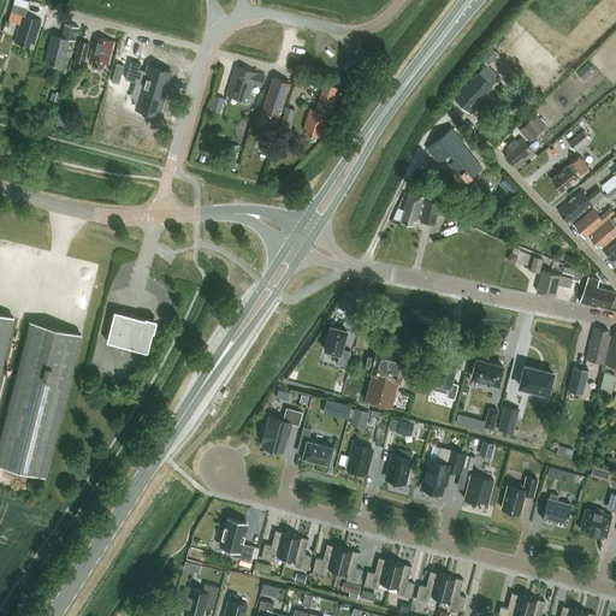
[(30,9),(31,1),(27,0),(15,0),(9,21),(17,23),(21,15),(23,15),(15,42),(29,47),(30,42),(35,43),(41,21),(25,16),(28,7),(30,9)]
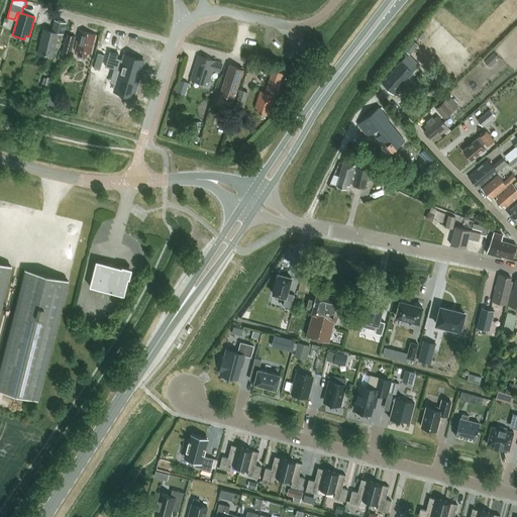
[(43,29),(39,44),(37,53),(54,57),(59,33),(63,34),(66,23),(55,20),(52,31),(43,29)]
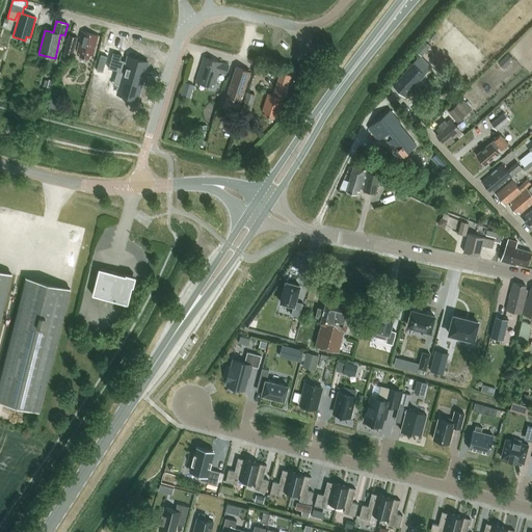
[(82,31),(78,46),(77,52),(80,53),(79,56),(88,58),(89,55),(92,56),(99,35),(82,31)]
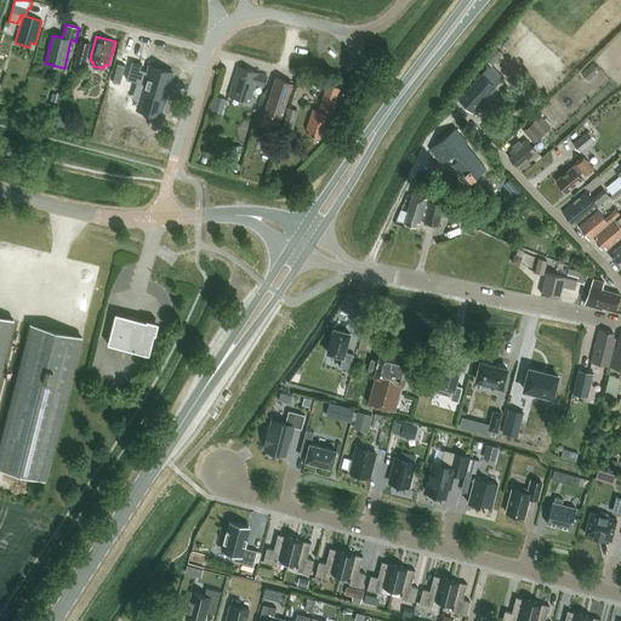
[(505,38),(500,43),(506,49),(511,43),(505,38)]
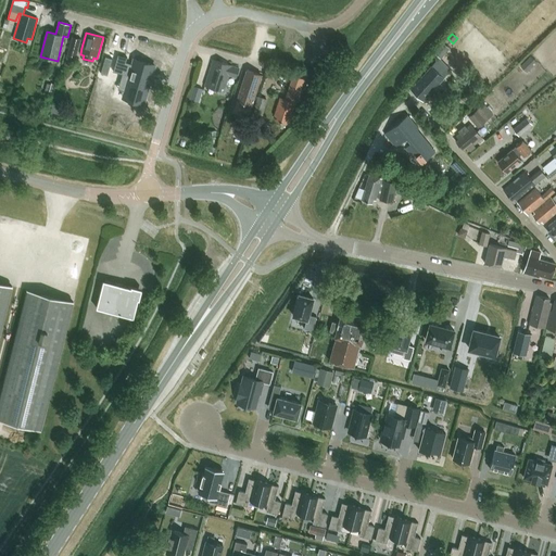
[(81,39),(73,37),(65,65),(68,66),(73,52),(77,53),(81,39)]
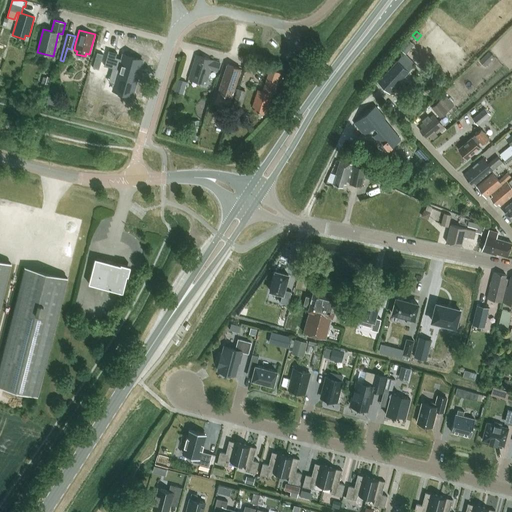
[(407,39),(399,48),(405,54),(414,45),(407,39)]
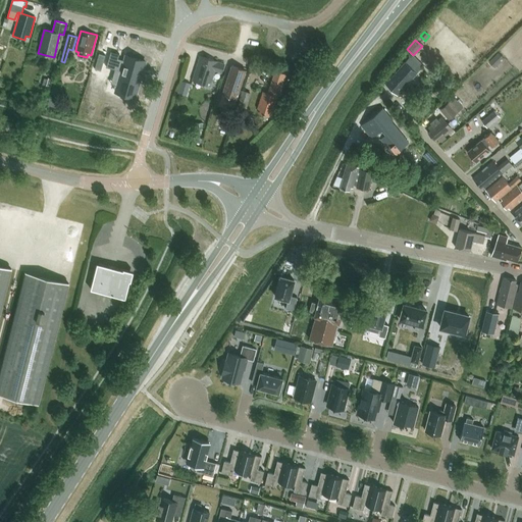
[(124,60),(118,58),(119,54),(111,51),(106,66),(121,70),(117,85),(137,91),(141,76),(142,77),(143,71),(142,71),(145,61),(125,56),(124,60)]
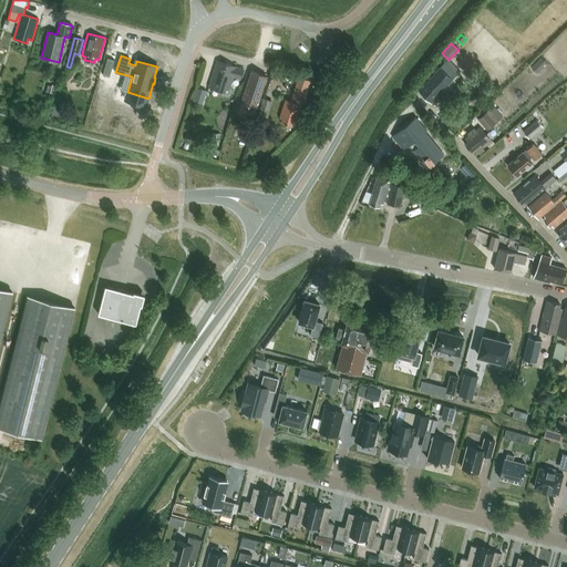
[(540,57),(531,68),(537,73),(547,63),(540,57)]
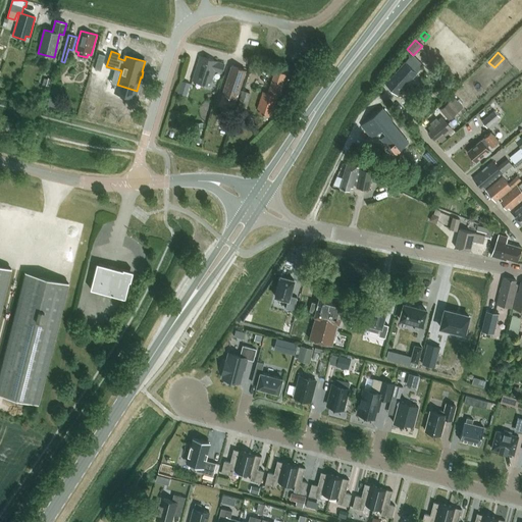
[(398,94),(423,65),(412,54),(385,84),(398,94)]
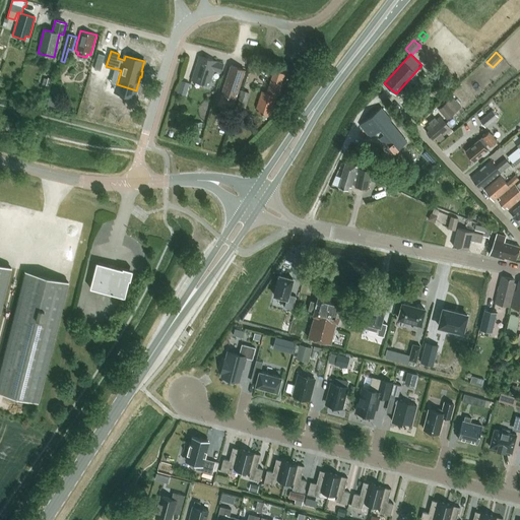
[(216,62),(216,61),(199,56),(192,80),(206,84),(207,81),(210,82),(213,71),(220,73),(223,64),(216,62)]
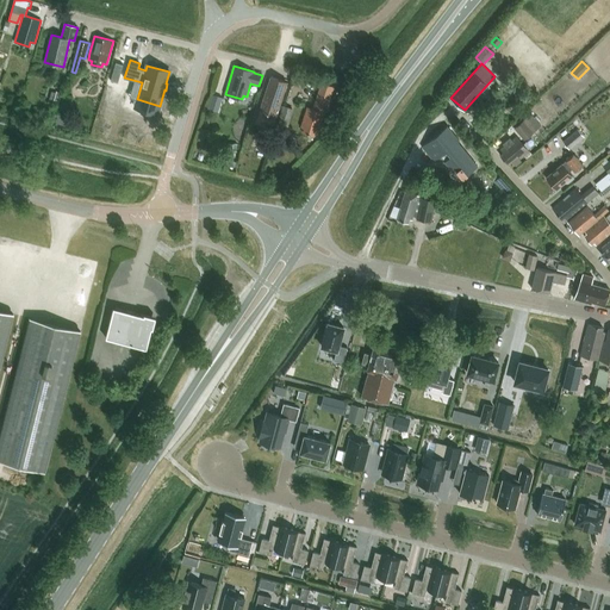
[(271,76),(256,122),(272,128),(286,82),(271,76)]
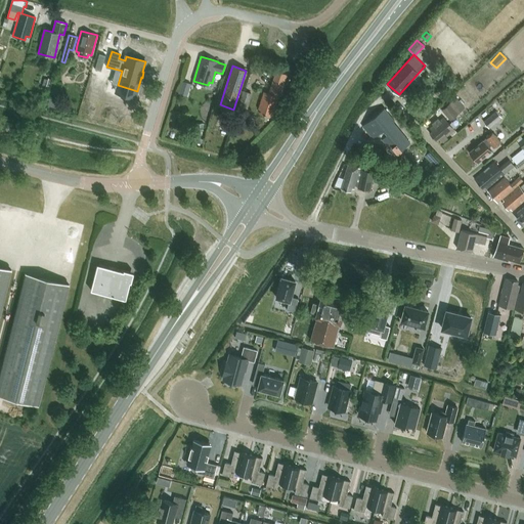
[(273,80),(284,83),(287,75),(275,72),(273,80)]
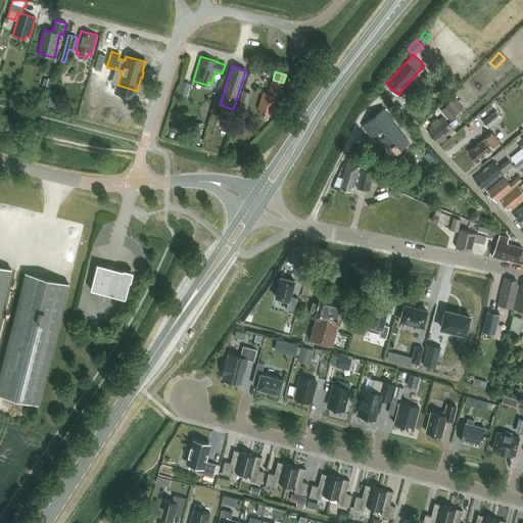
[(44,79),(42,86),(46,87),(45,88),(50,89),(52,80),(48,79),(48,80),(44,79)]
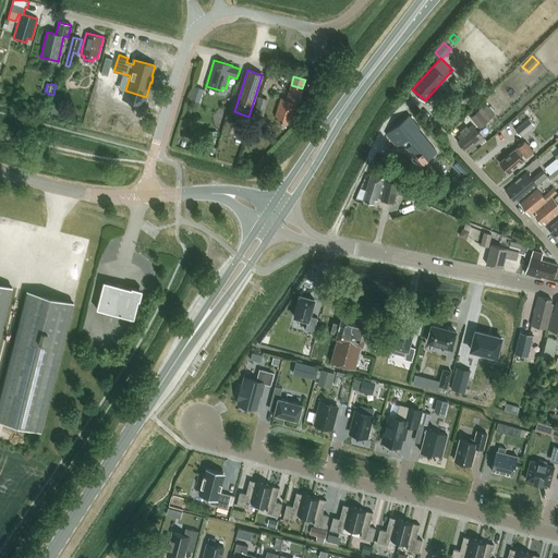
[(291,121),(302,88),(291,85),(287,99),(281,97),(275,116),(278,117),(277,121),(287,123),(288,120),(291,121)]
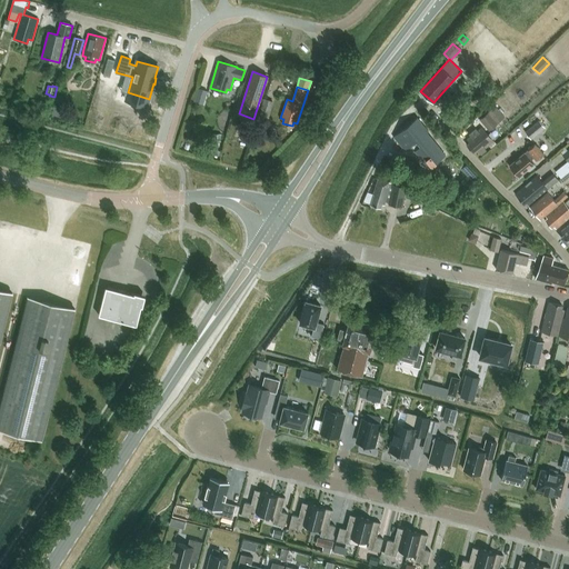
[(199,88),(195,101),(203,103),(207,90),(199,88)]
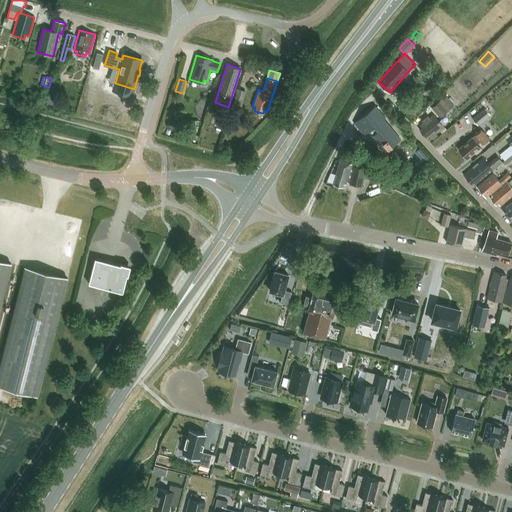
[(246,91),(237,88),(232,103),(241,106),(246,91)]
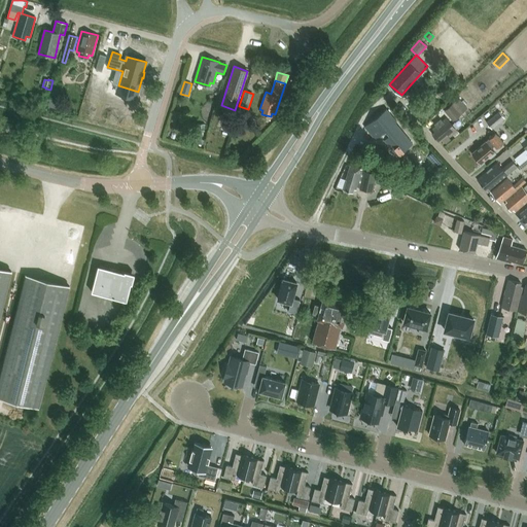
[(458,98),(458,99),(445,110),(453,120),(466,108),(458,98)]
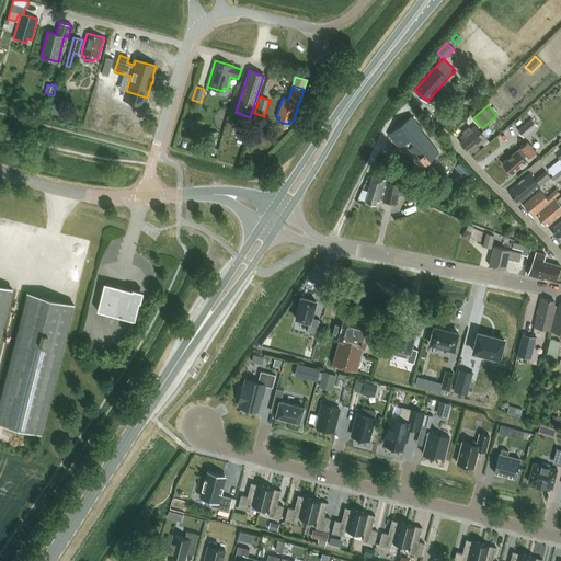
[(53,105),(50,113),(63,116),(65,109),(53,105)]
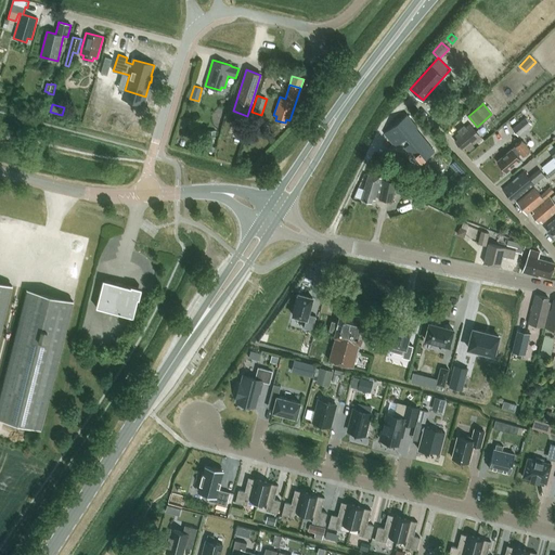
[(441,106),(434,112),(443,125),(449,120),(451,118),(441,106)]
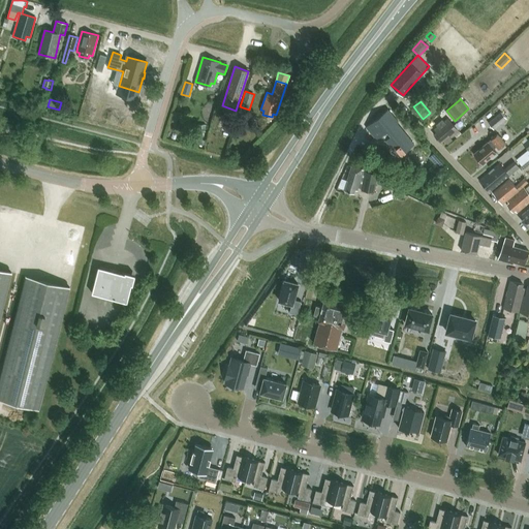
[(381,133),(400,156),(415,144),(397,122),(398,121),(387,107),(386,109),(365,125),(376,138),(381,133)]
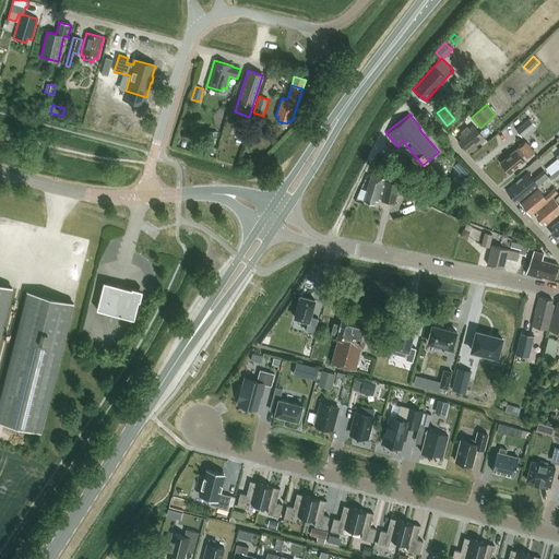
[(236,127),(240,128),(237,137),(242,139),(248,120),(239,117),(236,127)]
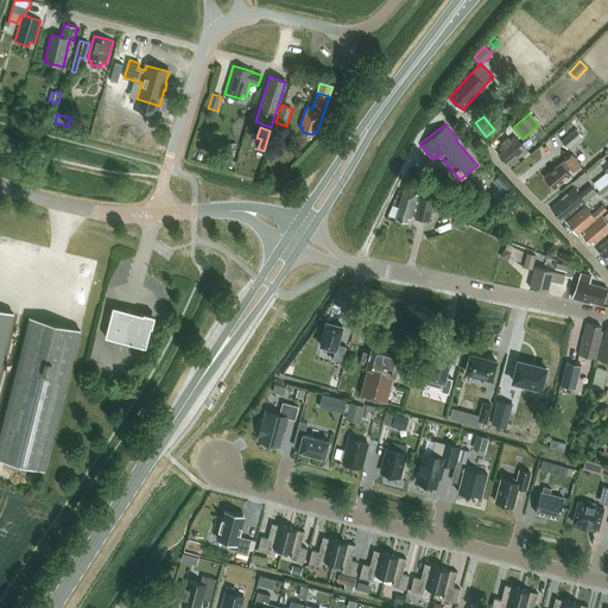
[(575,128),(561,140),(567,149),(582,137),(575,128)]
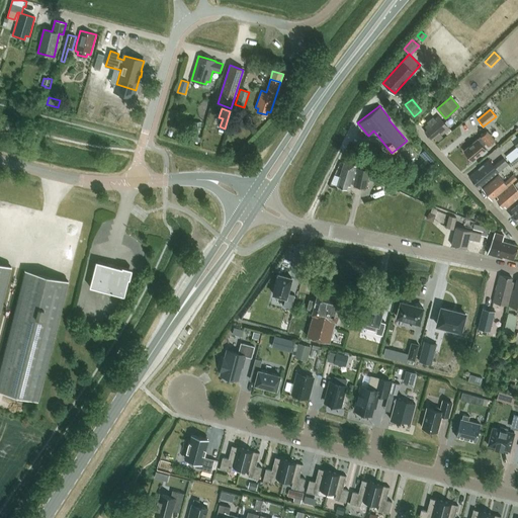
[(124,119),(137,119),(137,110),(124,110),(124,119)]
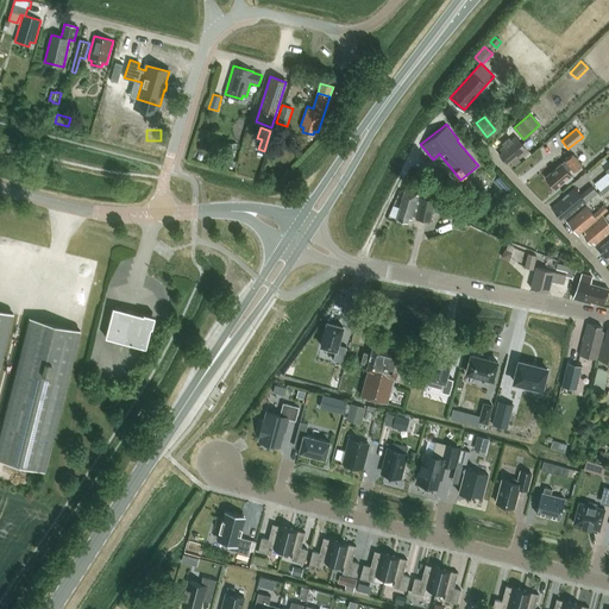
[(518,159),(527,151),(515,137),(512,139),(509,137),(502,143),(504,145),(501,149),(503,151),(500,155),(507,163),(510,161),(514,164),(519,161),(518,159)]
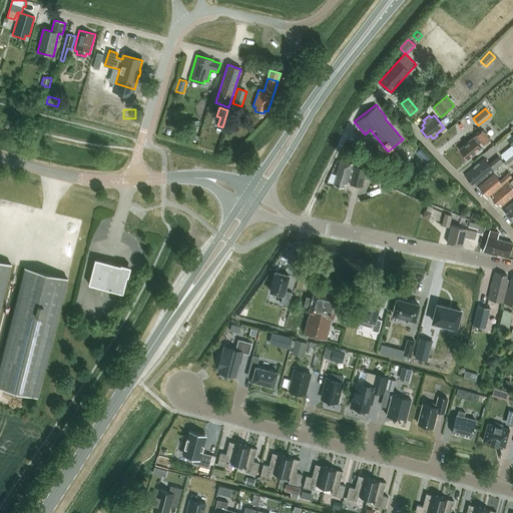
[(483,144),(490,139),(482,129),(459,149),(468,159),(475,153),(476,154),(482,149),(478,144),(481,141),(483,144)]
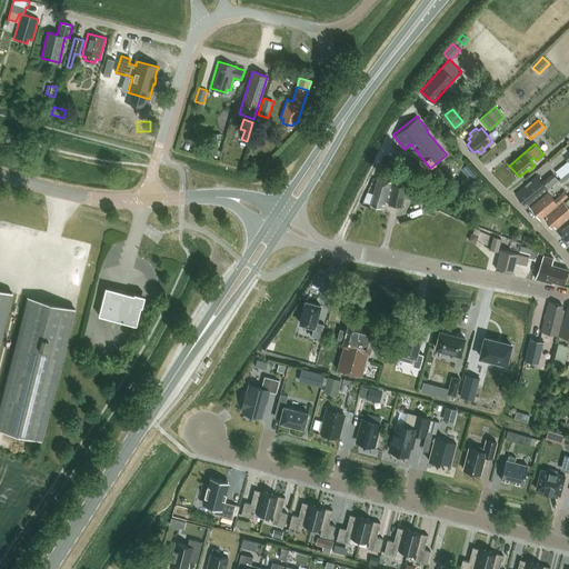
[(410,170),(391,161),(386,172),(405,181),(410,170)]
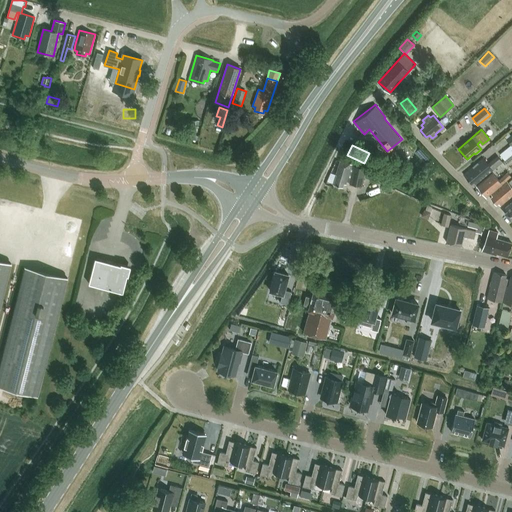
[(475,184),(502,162),(497,156),(488,164),(483,158),(463,174),(471,184),(473,182),(475,184)]
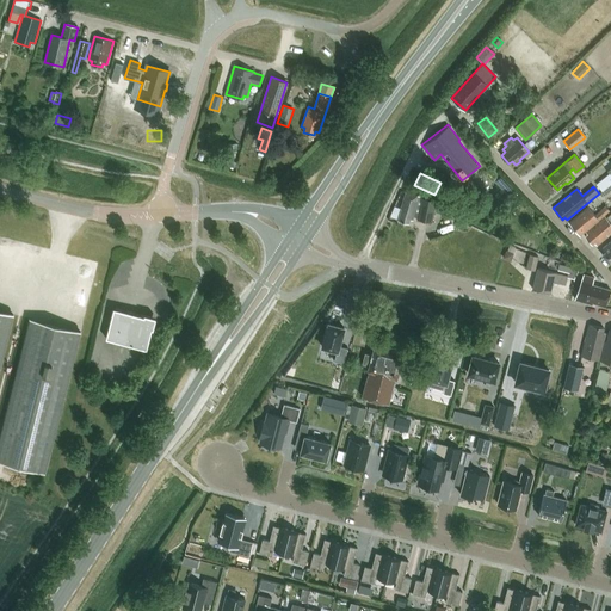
[(412,220),(414,213),(420,196),(406,191),(401,208),(397,220),(408,222),(409,218),(412,220)]
